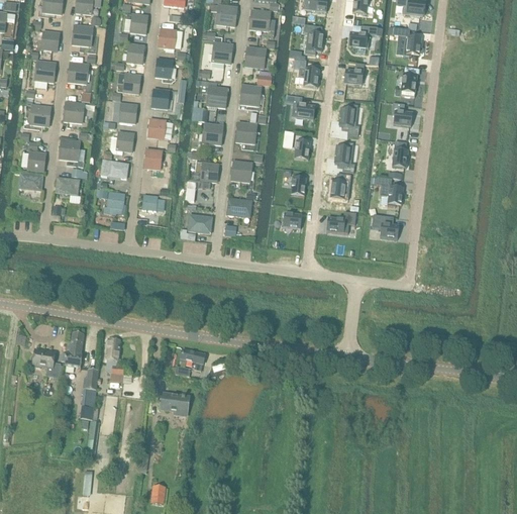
[(43,0),(42,12),(62,14),(63,0),(43,0)]
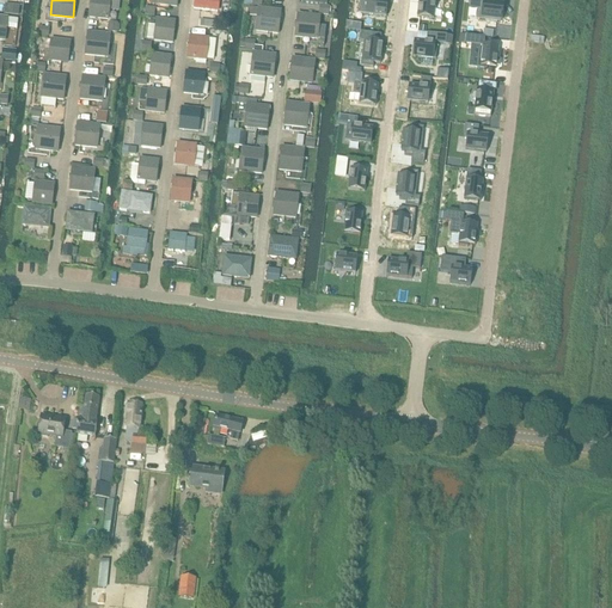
[(91,0),(90,14),(108,17),(109,0),(91,0)]
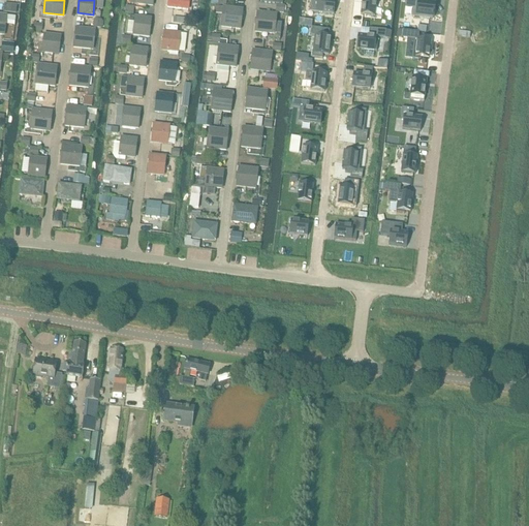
[(311,0),(310,8),(334,11),(336,0),(311,0)]
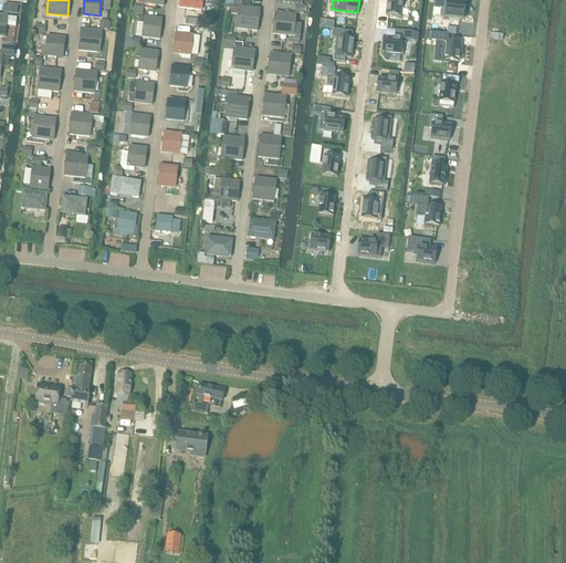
[(387,0),(386,13),(401,14),(402,0),(387,0)]
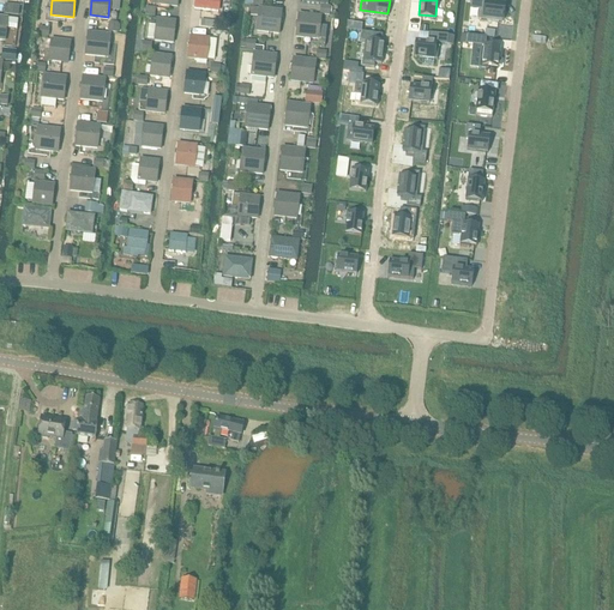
[(470,0),(470,5),(479,6),(477,16),(503,19),(503,17),(504,17),(506,0),(470,0)]
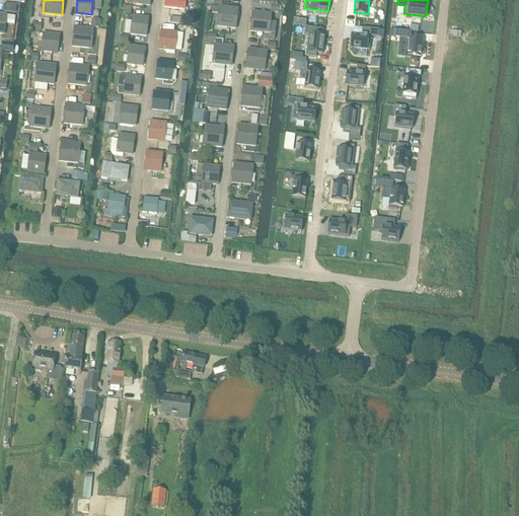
[(4,1),(3,9),(15,10),(16,2),(4,1)]
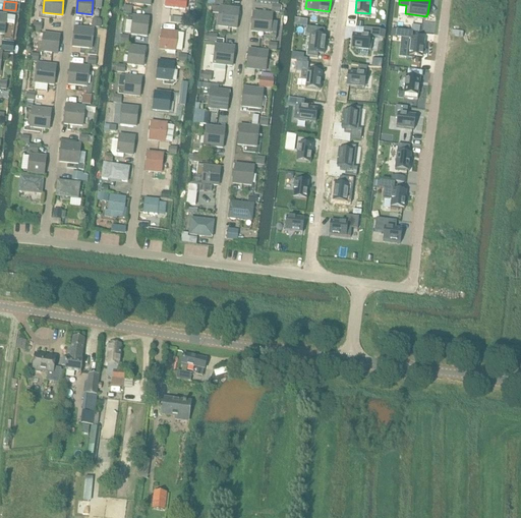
[(221,4),(218,23),(237,26),(239,7),(221,4)]
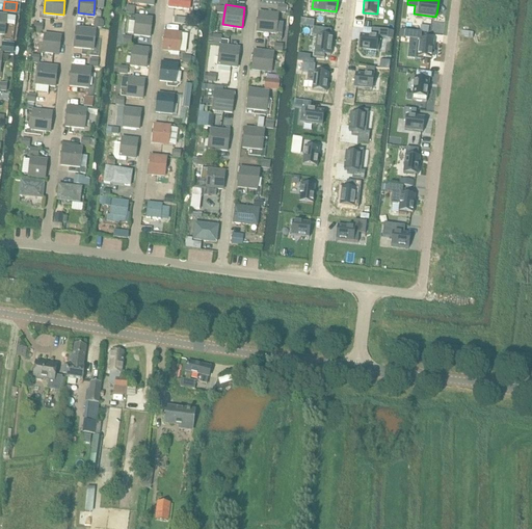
[(259,9),(257,29),(275,31),(277,11),(259,9)]
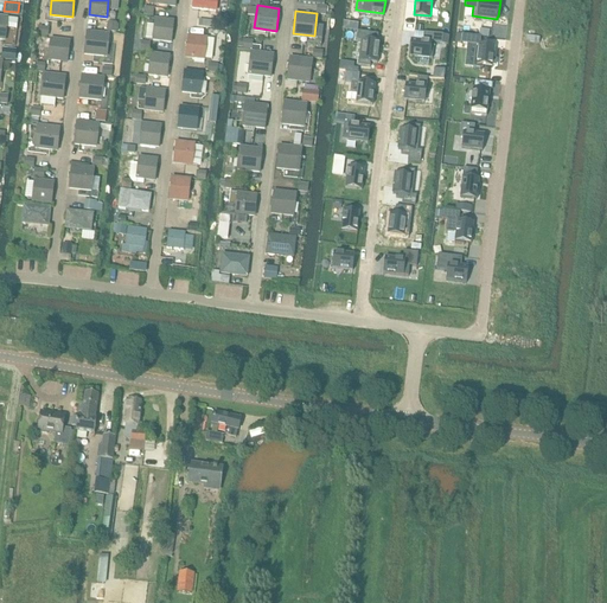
[(155,17),(153,37),(172,39),(174,18),(155,17)]
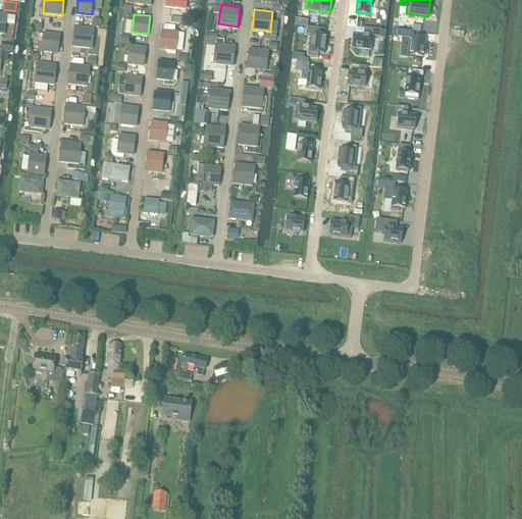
[(74,24),(72,44),(92,46),(94,27),(74,24)]
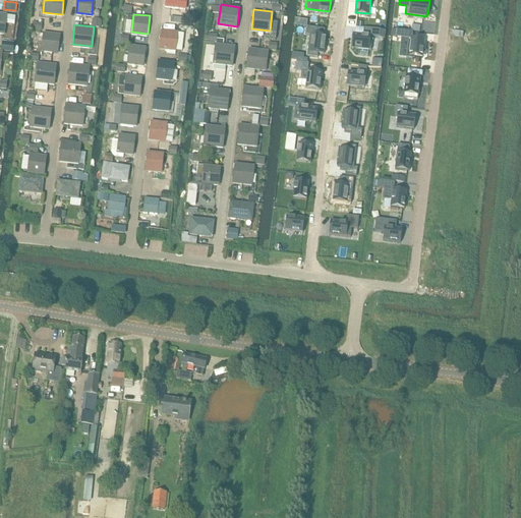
[(307,24),(306,33),(309,33),(307,54),(317,55),(319,51),(324,51),(326,34),(316,33),(317,25),(307,24)]
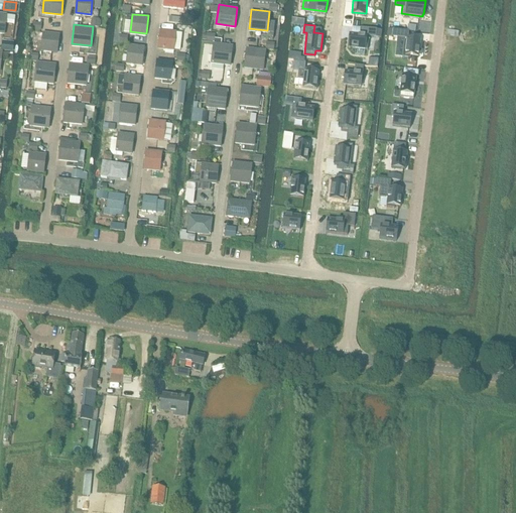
[(350,31),(348,45),(367,47),(369,34),(376,35),(377,27),(360,25),(360,32),(350,31)]
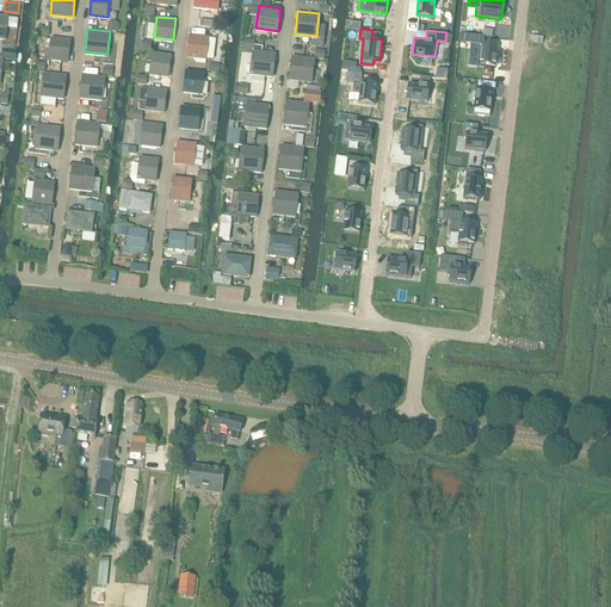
[(466,31),(464,41),(470,42),(468,63),(476,64),(486,66),(486,63),(495,64),(497,62),(499,62),(499,56),(497,55),(498,44),(483,42),(485,33),(482,33),(466,31)]
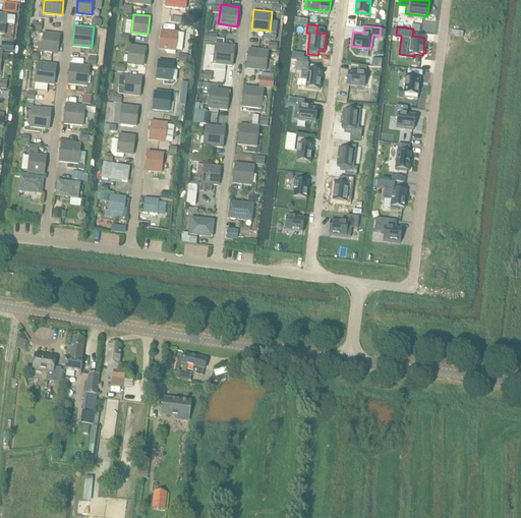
[(162,29),(160,47),(176,49),(178,31),(162,29)]
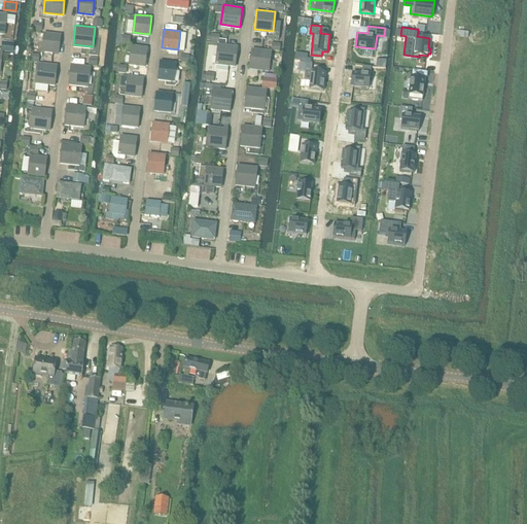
[(44,31),(42,49),(59,51),(61,33),(44,31)]
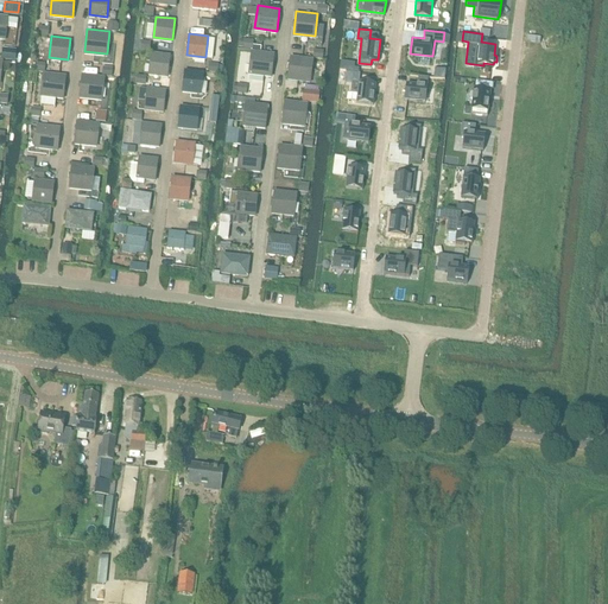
[(2,46),(1,57),(13,58),(14,48),(2,46)]
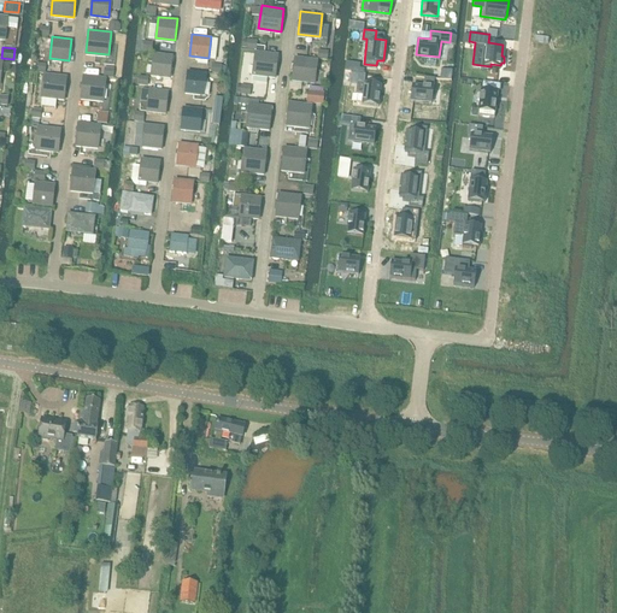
[(319,47),(318,57),(328,58),(329,48),(319,47)]
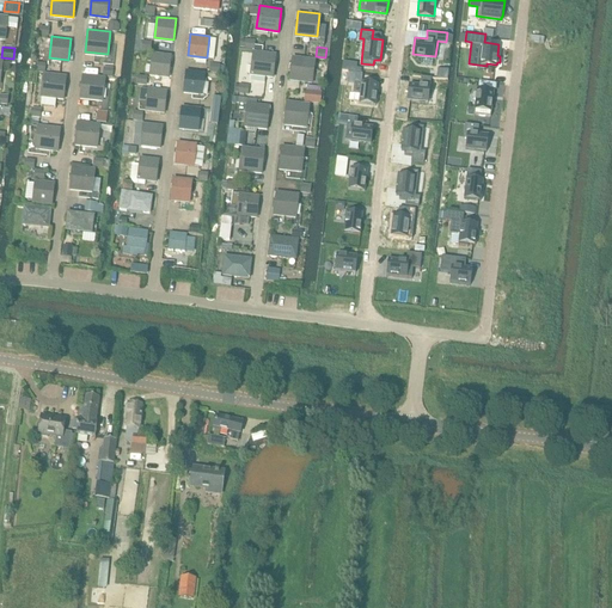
[(254,49),(251,72),(273,75),(276,53),(254,49)]
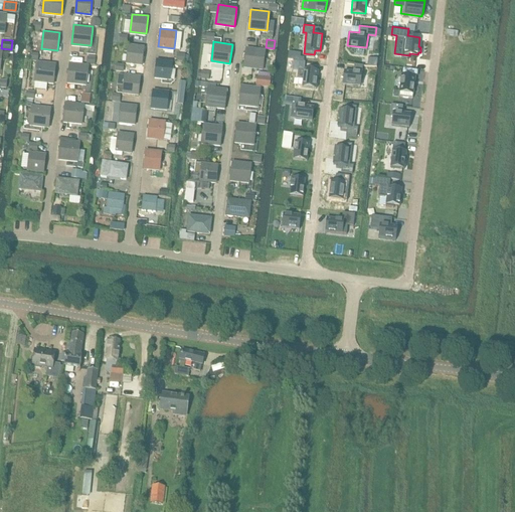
[(129,43),(127,60),(142,62),(144,45),(129,43)]
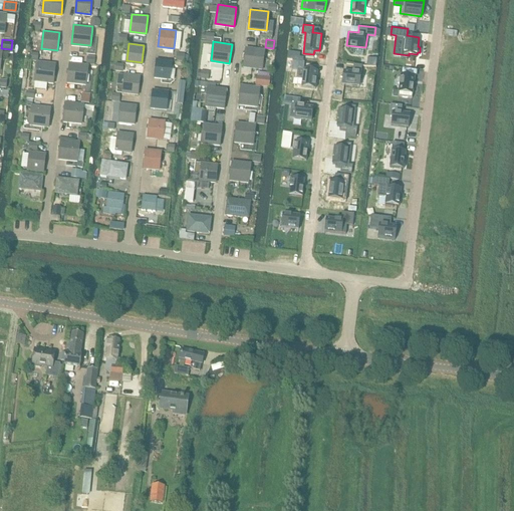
[(246,46),(243,65),(262,67),(264,48),(246,46)]
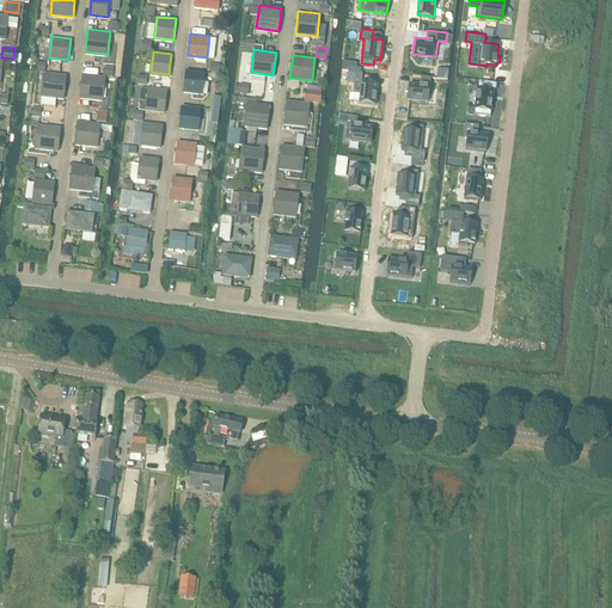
[(438,66),(436,75),(447,77),(448,67),(438,66)]
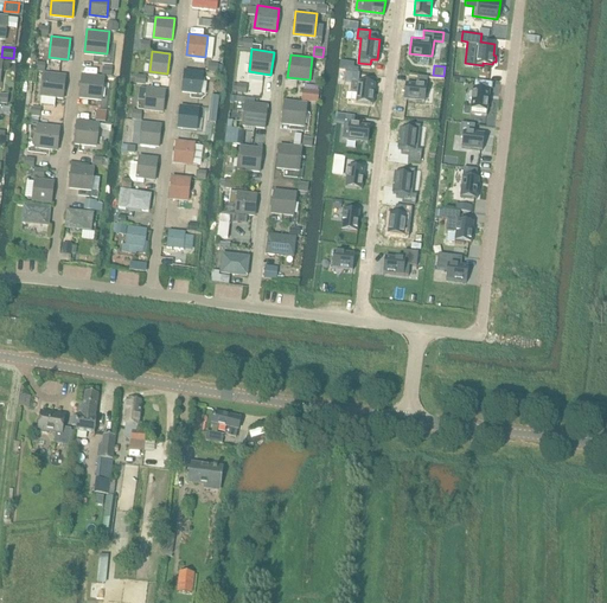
[(184,69),(181,90),(200,91),(203,70),(184,69)]
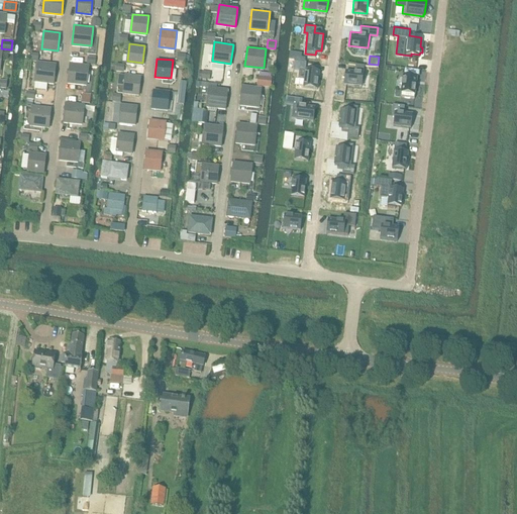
[(305,68),(306,61),(294,59),(293,66),(293,69),(299,70),(299,67),(305,68)]
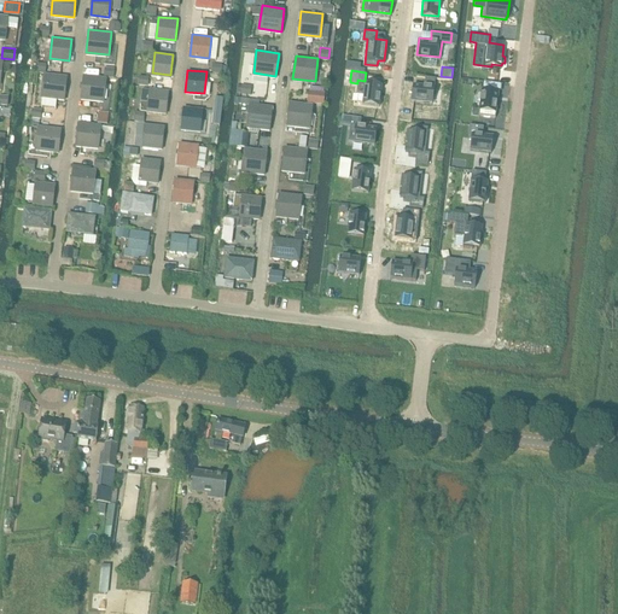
[(45,72),(42,95),(64,98),(66,75),(45,72)]
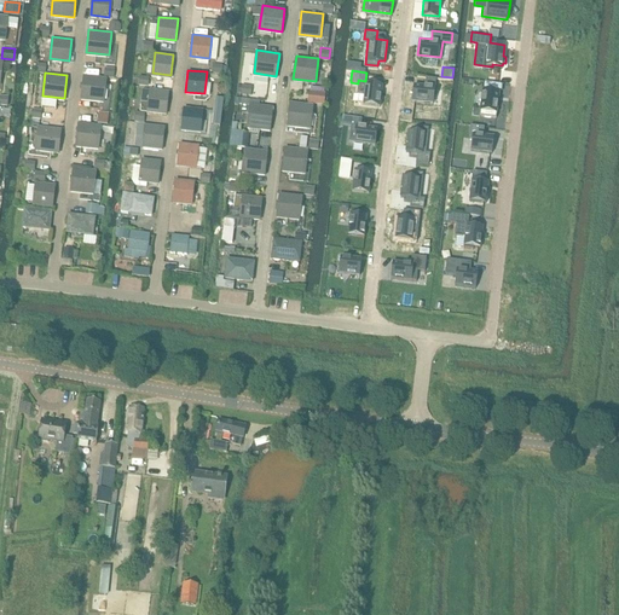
[(84,74),(81,97),(103,100),(106,77),(84,74)]
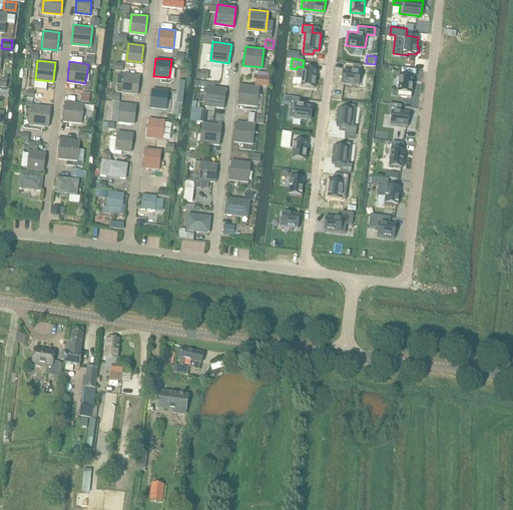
[(343,67),(342,81),(359,83),(362,63),(353,62),(352,68),(343,67)]
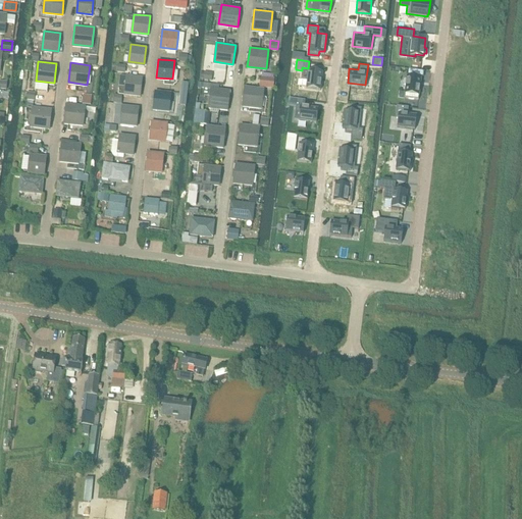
[(307,79),(306,86),(320,88),(322,69),(308,68),(307,79)]
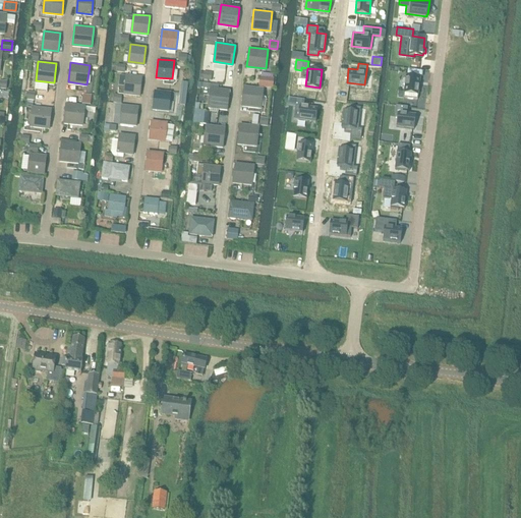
[(406,73),(403,95),(417,97),(420,75),(406,73)]
